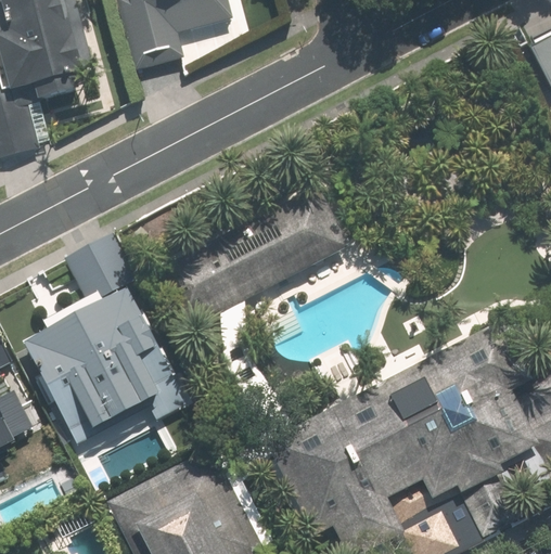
[(0,158),(39,150),(27,104),(90,89),(67,0),(0,0),(0,158)]
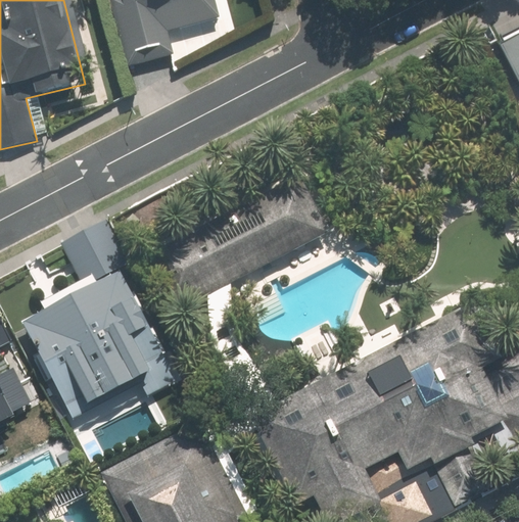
[(166,29),(220,15),(216,0),(109,0),(126,66),(173,55),(166,29)]
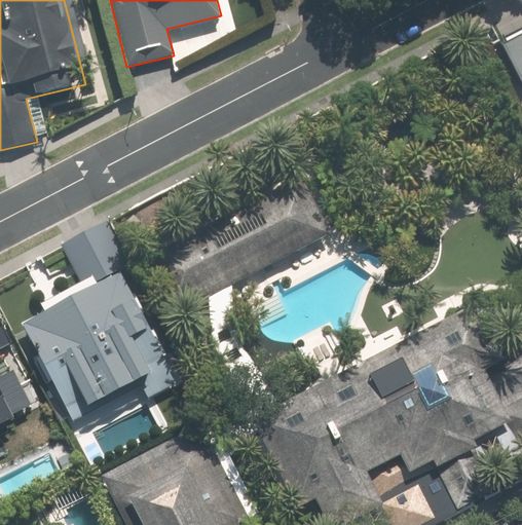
[(521,28),(501,39),(521,77),(521,28)]
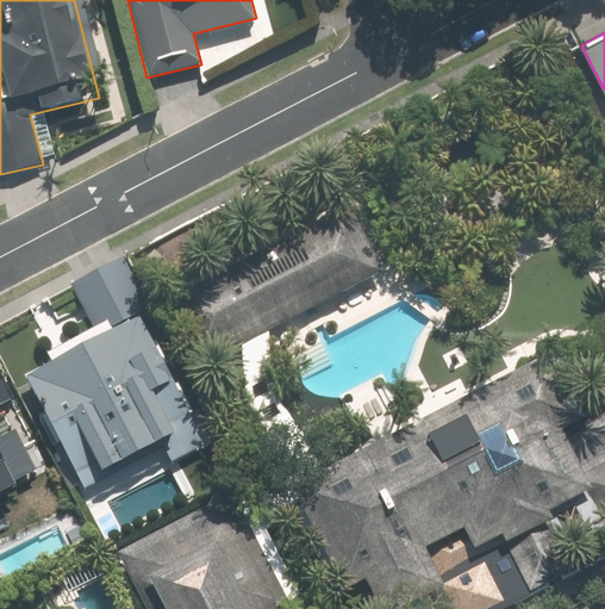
[(210,359),(382,271),(350,206),(176,293),(210,359)]
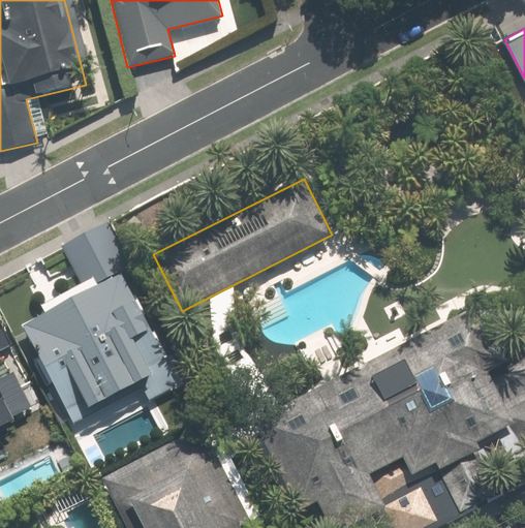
[(109,221),(62,245),(85,288),(131,266),(109,221)]
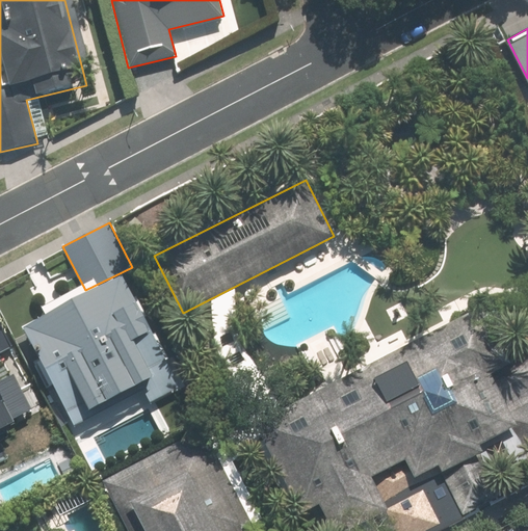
[(126,274),(22,326),(79,437),(183,386),(126,274)]
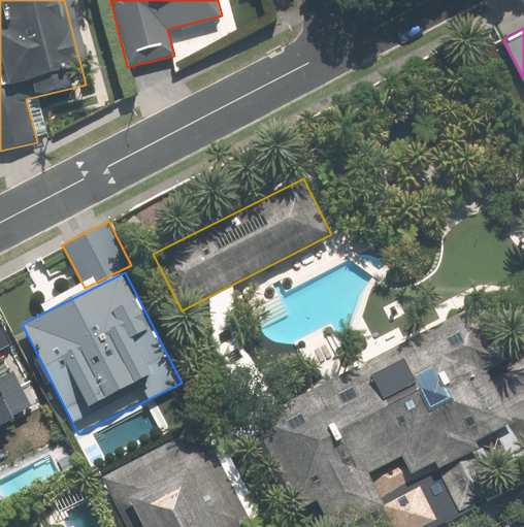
[(523,336),(504,347),(482,303),(257,416),(313,526),(403,526),(523,466),(523,336)]
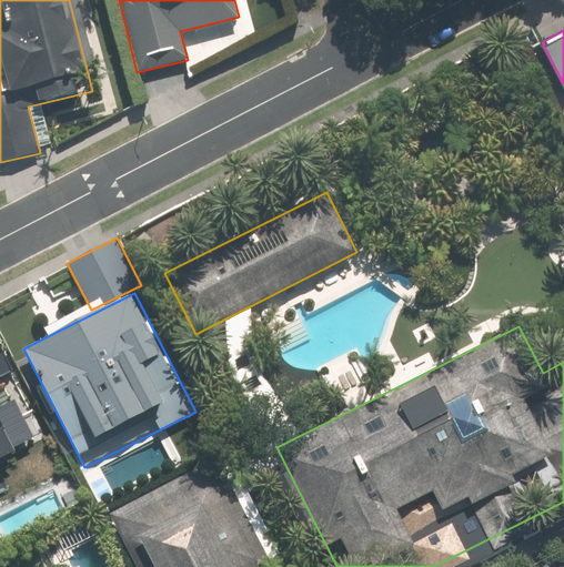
[(0,458),(20,449),(0,408),(0,376),(13,370),(0,342),(0,458)]
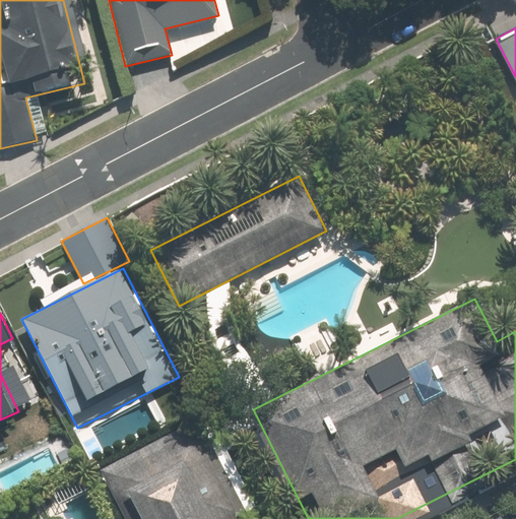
[(199,418),(99,469),(123,518),(250,518),(199,418)]
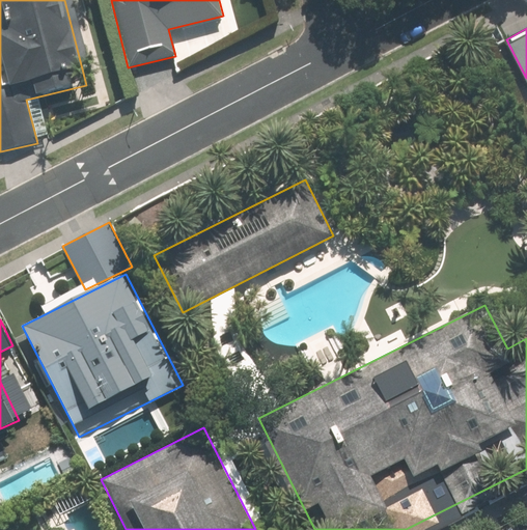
All buildings are outlined.
